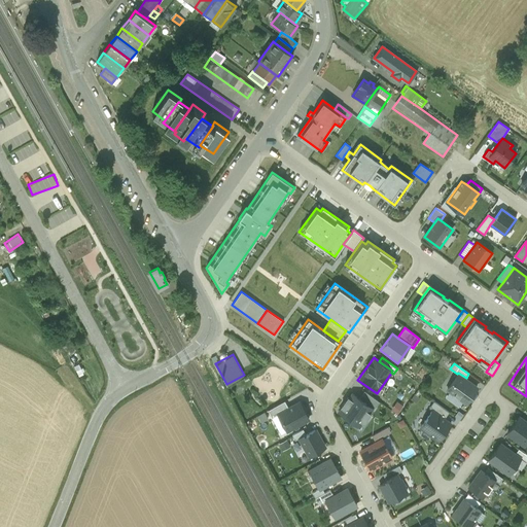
[(446,389),(466,405),(479,387),(466,378),(458,373),(457,374),(446,389)]
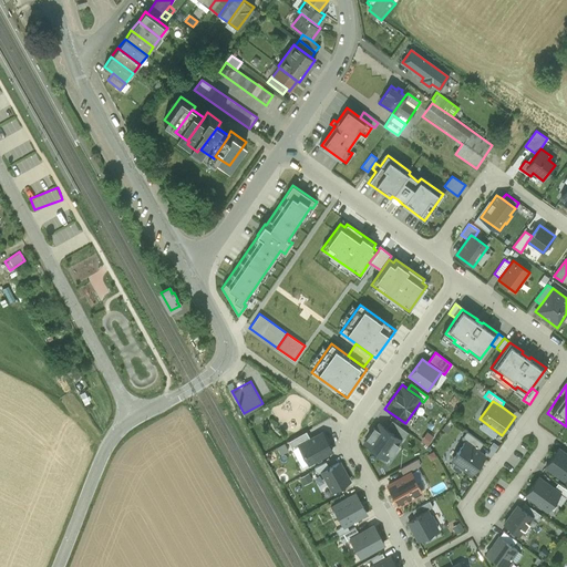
[(387,428),(402,440),(408,432),(392,421),(387,428)]
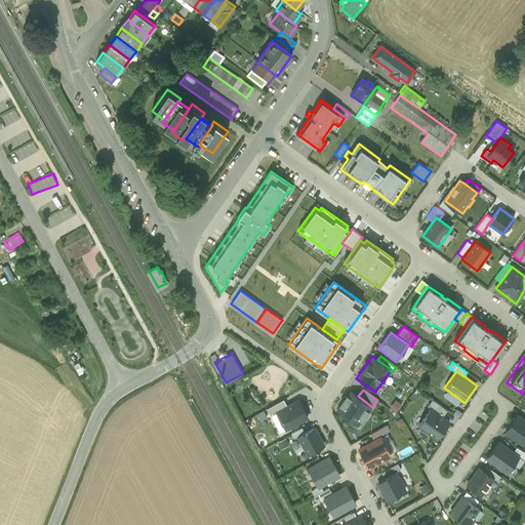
[(358,427),(372,407),(358,396),(350,391),(335,410),(358,427)]
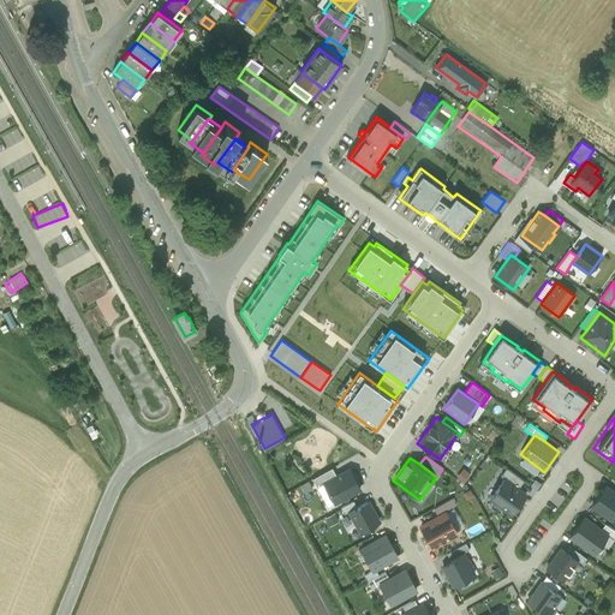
[(484,460),(479,466),(485,471),(490,464),(488,463),(484,460)]
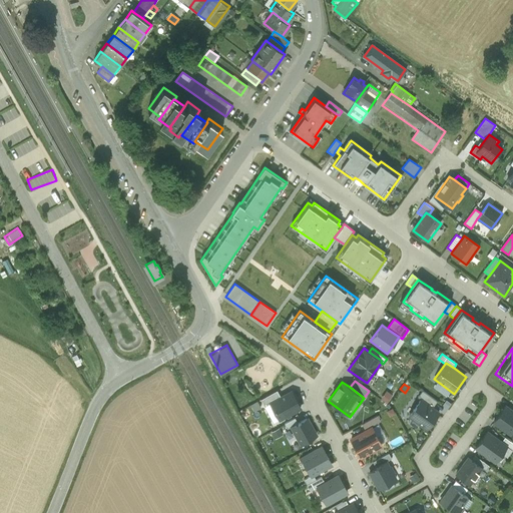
[(269,402),(280,396),(277,390),(261,399),(265,406),(270,404),(269,402)]
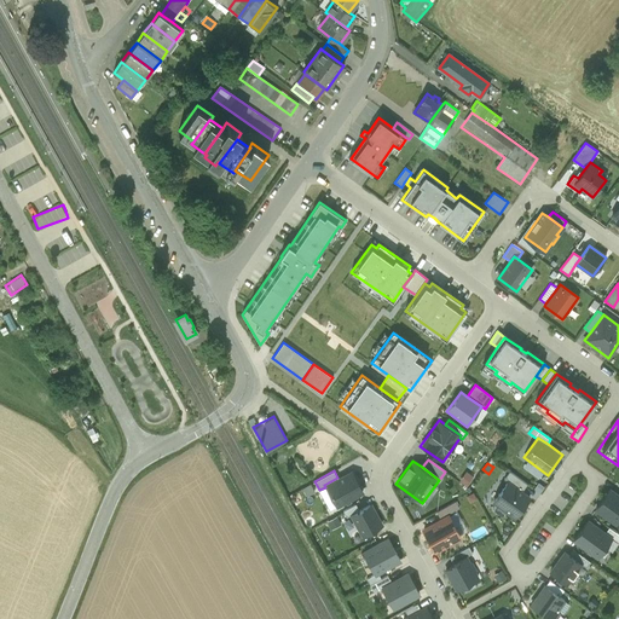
[(364,492),(351,470),(337,478),(324,485),(325,487),(337,508),(364,492)]
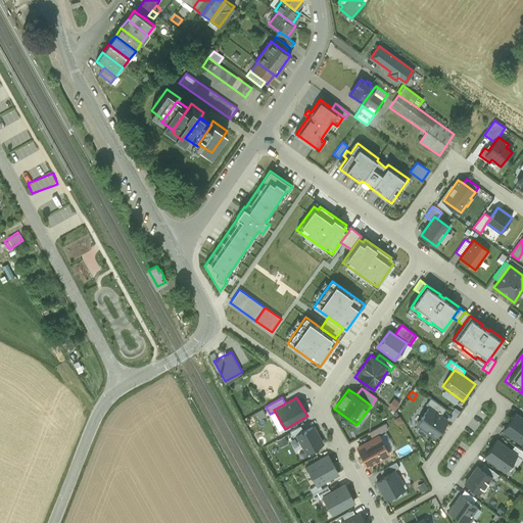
[(429,406),(441,415),(445,409),(430,398),(426,405),(428,407),(429,406)]
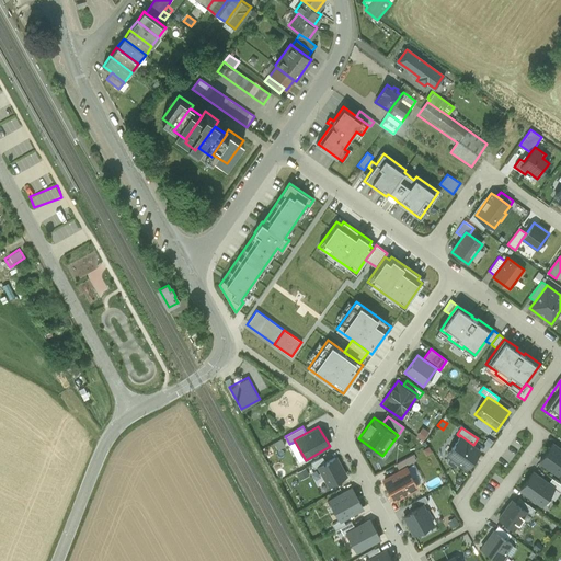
[(460,435),(459,436),(445,455),(466,470),(481,450),(473,445),(460,435)]
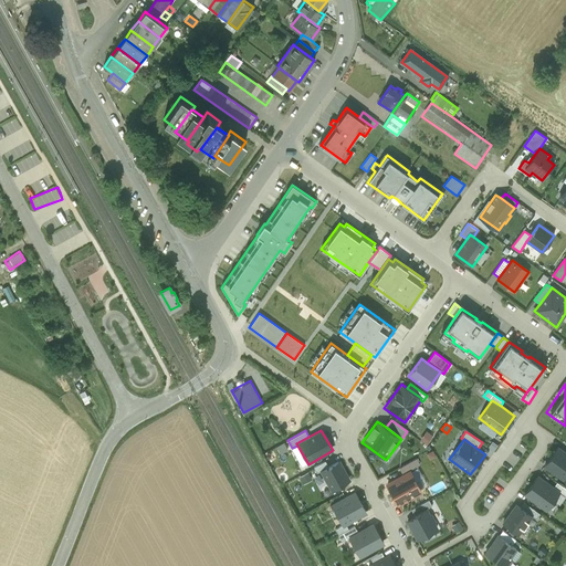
[(565,452),(555,444),(541,463),(561,478),(565,470),(565,452)]
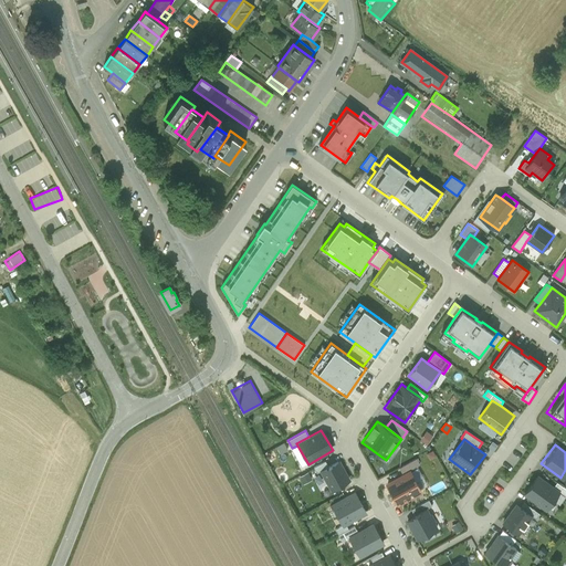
[(399,468),(402,474),(410,470),(419,464),(417,459),(399,468)]
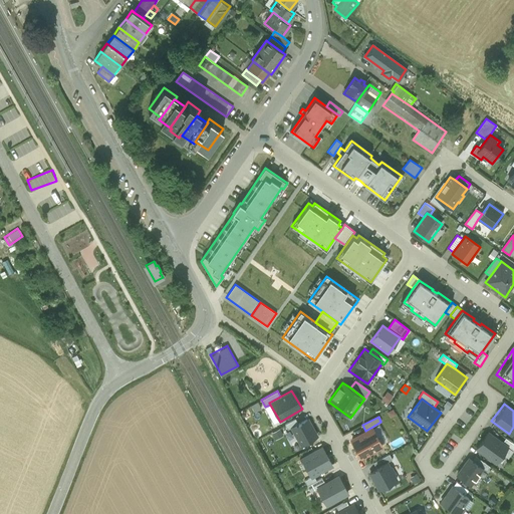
[(290,428),(298,424),(295,418),(285,424),(288,429),(290,428)]
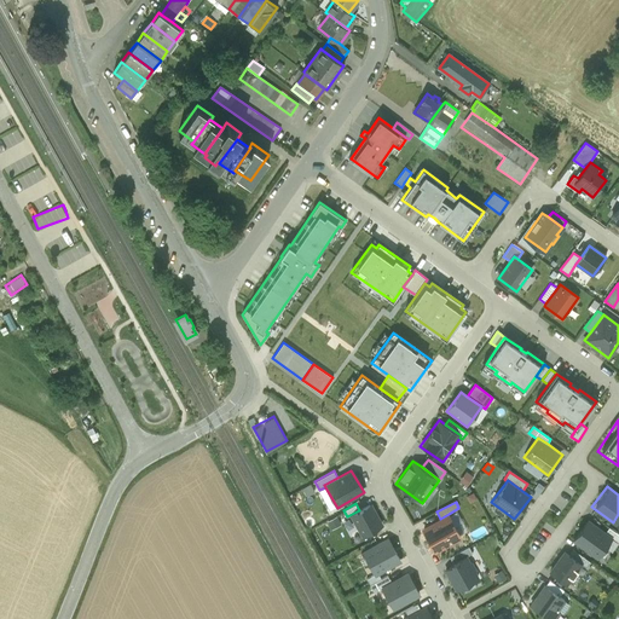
[(362,537),(383,525),(371,503),(359,510),(350,515),(362,537)]
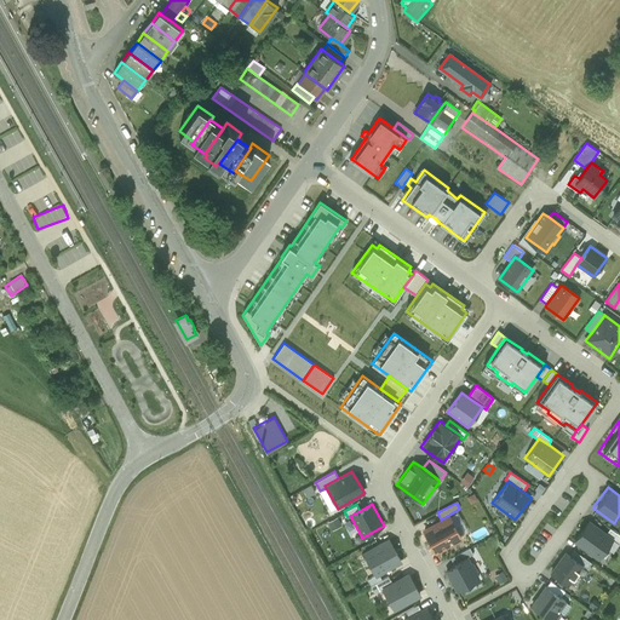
[(441,520),(422,529),(435,554),(463,539),(449,515),(441,520)]
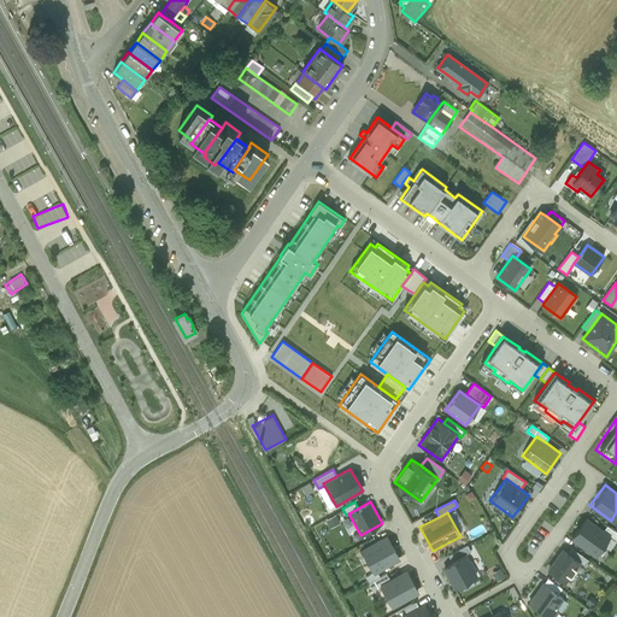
[(603,530),(585,516),(569,538),(595,557),(611,535),(603,530)]
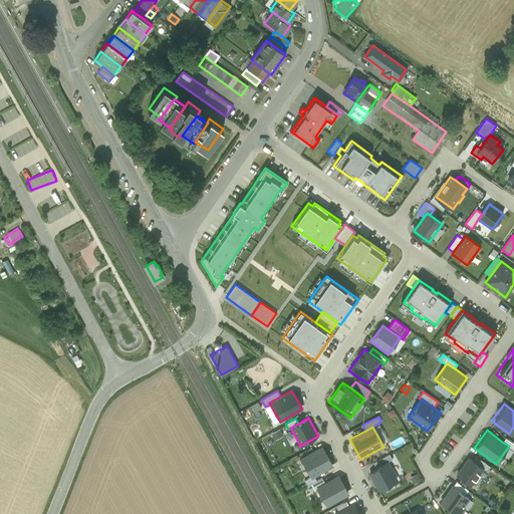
[(513,444),(505,438),(502,442),(509,446),(513,450),(513,444)]
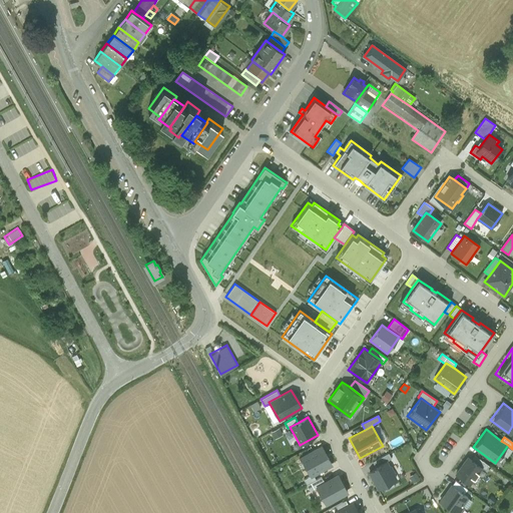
[(333,465),(322,445),(300,457),(311,477),(333,465)]
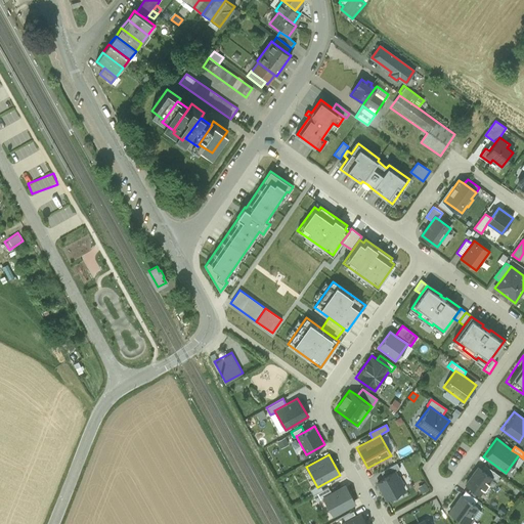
[(381,472),(384,478),(396,471),(400,468),(396,463),(381,472)]
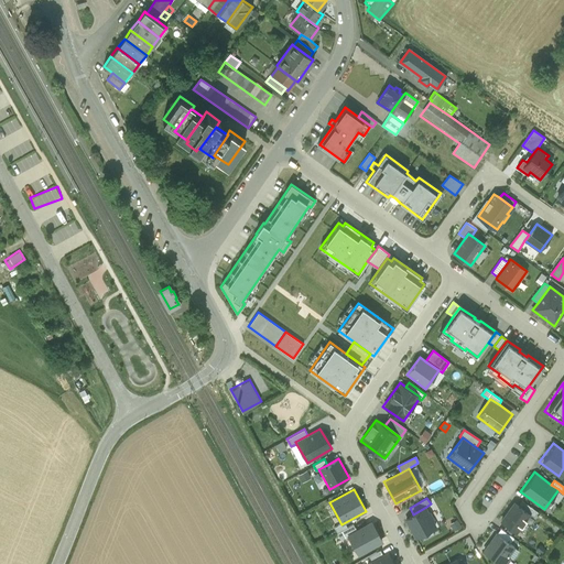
[(529,512),(512,500),(497,521),(514,533),(529,512)]
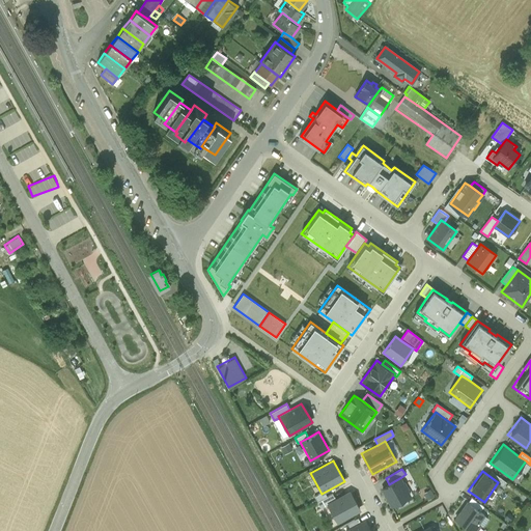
[(389,484),(381,488),(391,506),(412,495),(401,477),(389,484)]
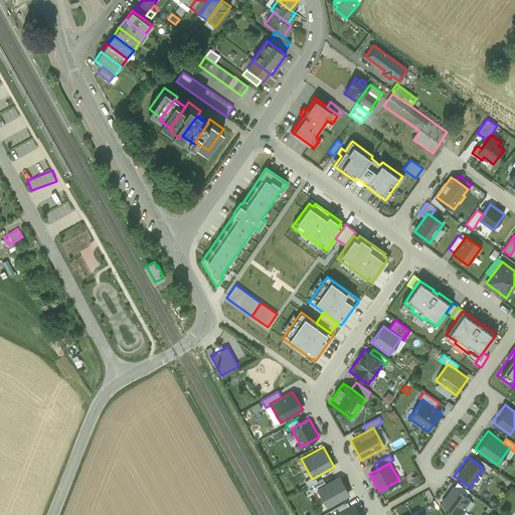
[(417,474),(410,478),(414,485),(421,481),(417,474)]
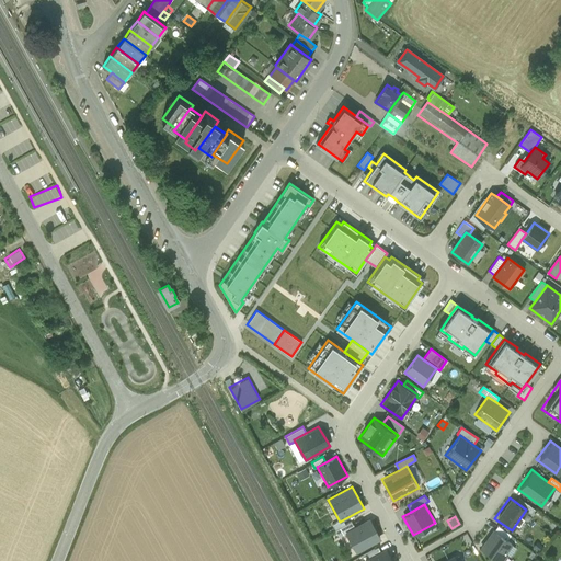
[(379,539),(368,517),(353,526),(343,531),(344,534),(354,553),(379,539)]
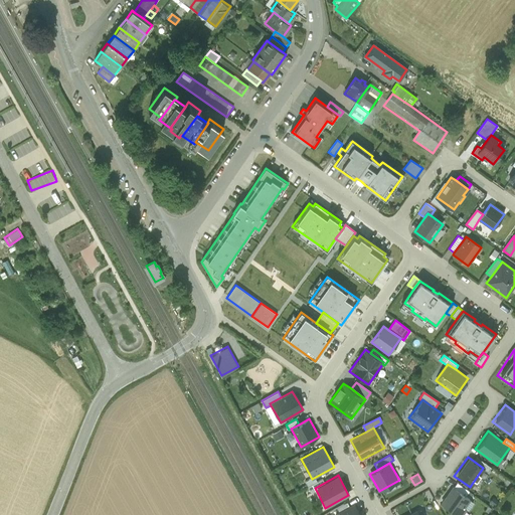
[(315,488),(324,483),(322,478),(305,486),(309,494),(316,490),(315,488)]
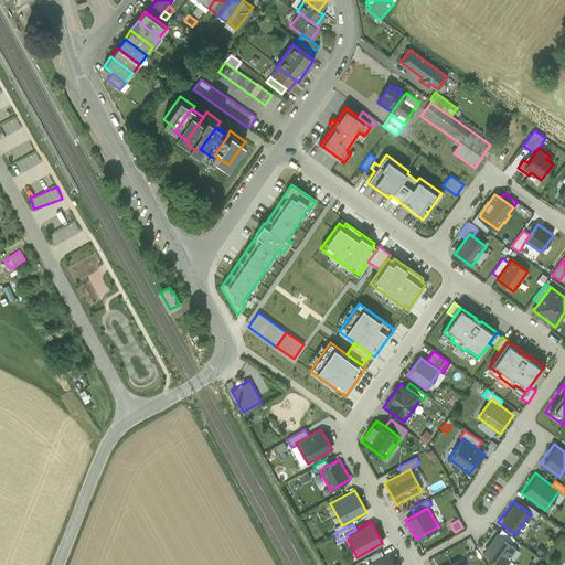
[(500,529),(494,532),(510,542),(513,539),(500,529)]
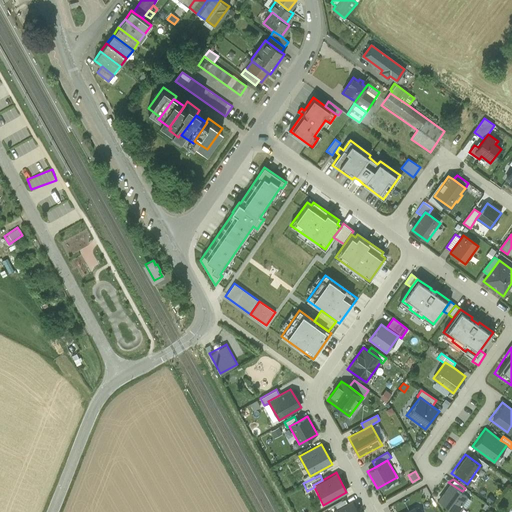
[(462,491),(448,482),(436,500),(454,511),(458,511),(469,496),(462,491)]
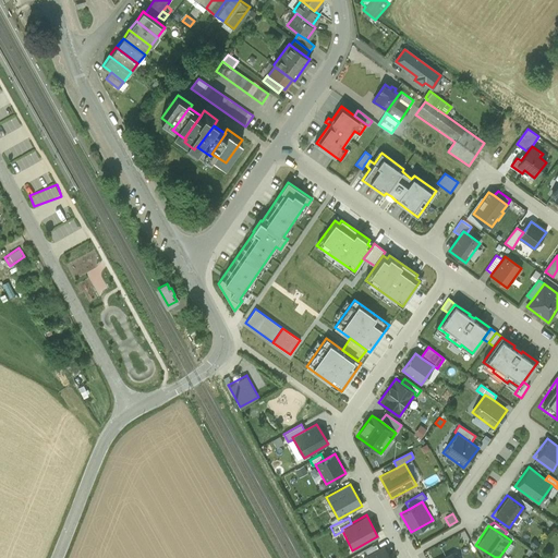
[(534,538),(530,544),(535,548),(540,543),(534,538)]
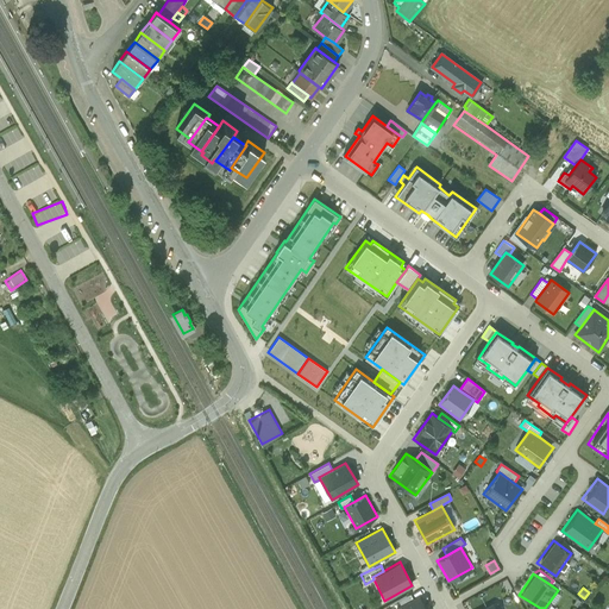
[(425,608),(418,594),(390,608),(425,608)]
